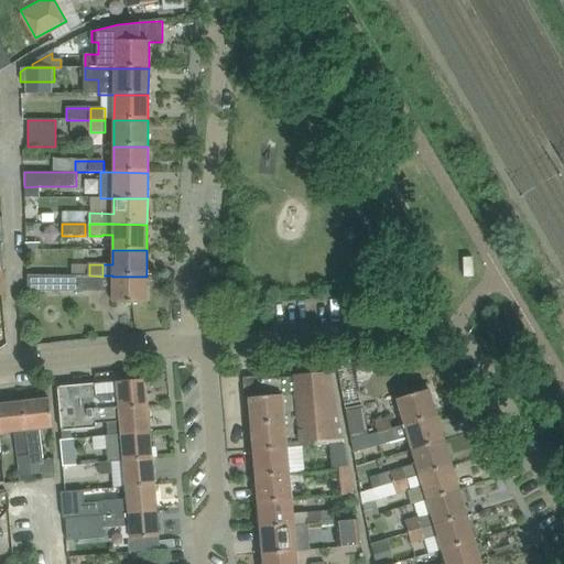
[(28,275),(28,292),(112,292),(112,303),(147,303),(147,277),(112,277),(112,275),(102,275),(102,277),(89,275),(28,275)]
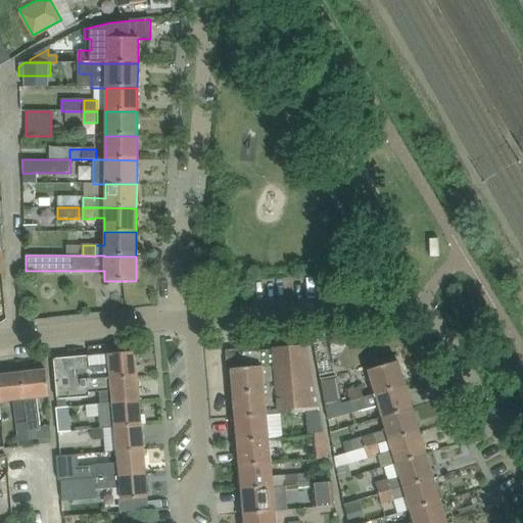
[(231,370),(233,394),(315,386),(306,347),(242,352),(243,369),(231,370)]
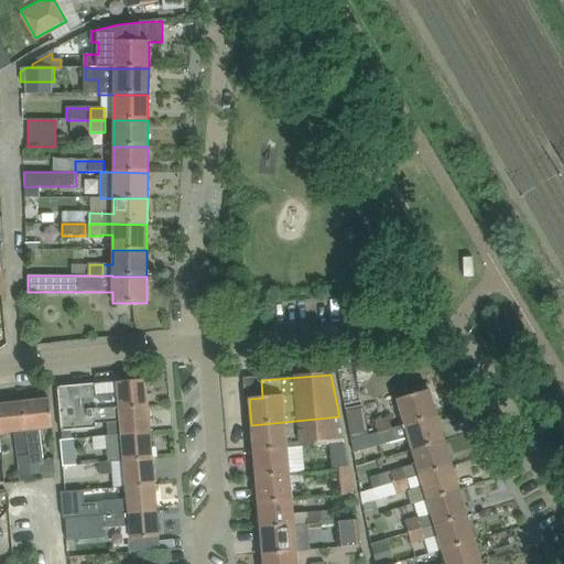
[(145,380),(117,382),(118,397),(97,398),(96,384),(58,388),(61,414),(98,411),(148,407),(145,380)]
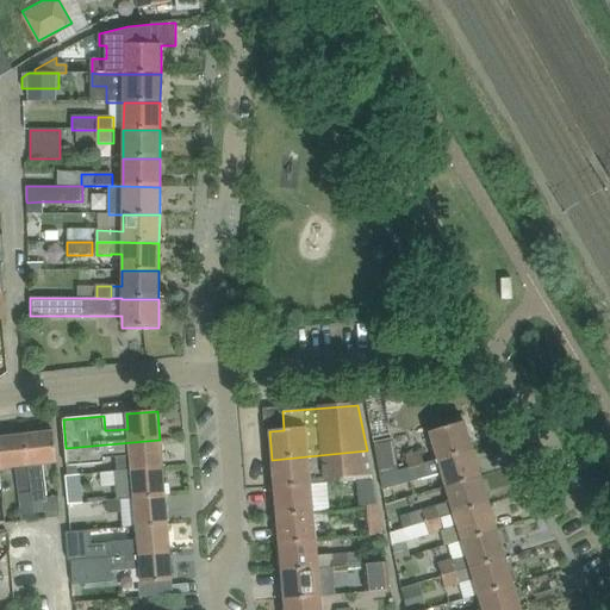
[(429,433),(437,459),(437,460),(473,449),(465,422),(429,433)]
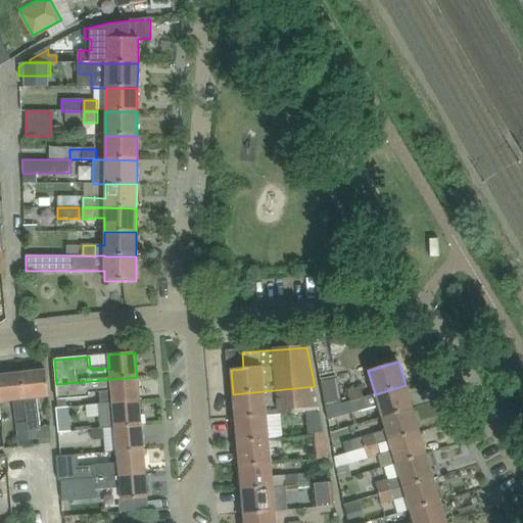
[(49,396),(46,371),(21,374),(27,422),(28,431),(41,430),(38,398),(49,396)]
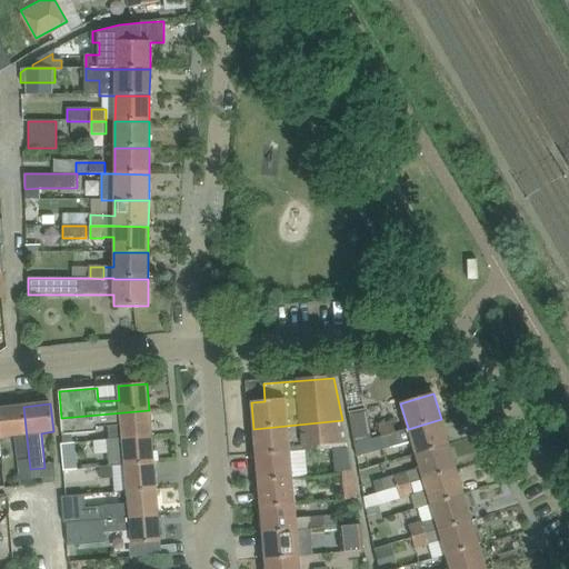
[(29,459),(23,407),(0,409),(0,437),(13,436),(17,460),(29,459)]
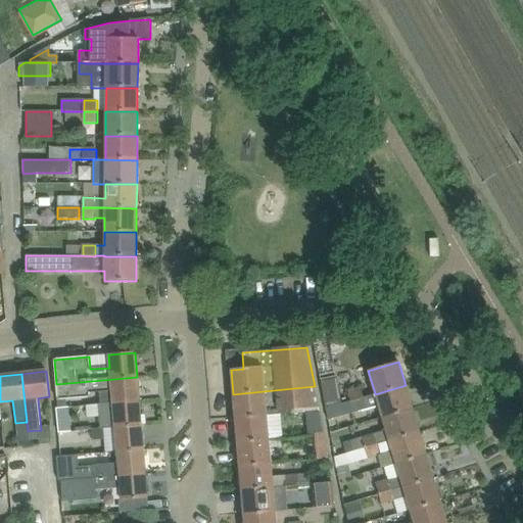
[(139,401),(137,377),(91,381),(92,393),(112,392),(113,403),(139,401)]
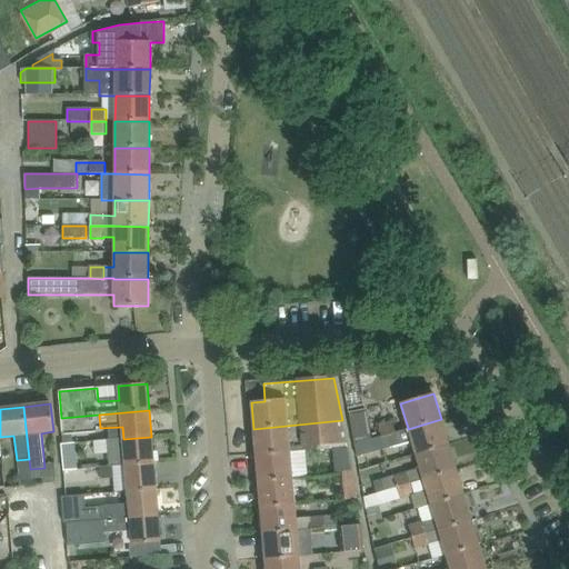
[(356,457),(412,441),(416,455),(448,445),(441,419),(408,429),(408,428),(396,431),(381,436),(372,438),(368,411),(349,416),(356,457)]
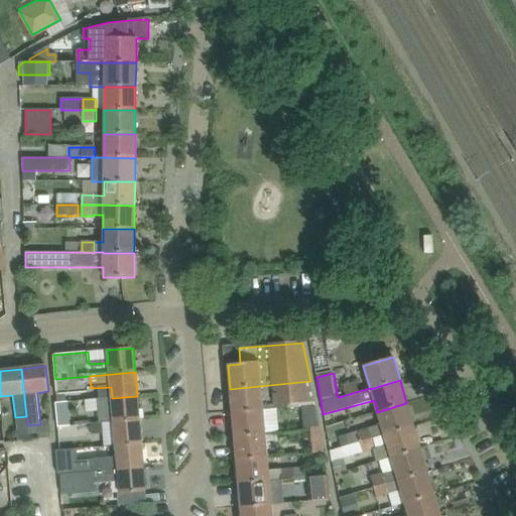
[(91,388),(90,376),(55,379),(56,395),(91,392),(91,388)]
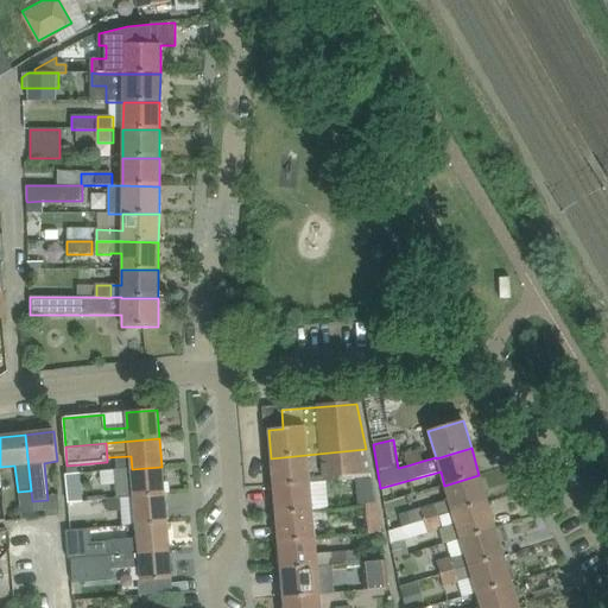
[(371,476),(366,449),(271,458),(273,486),(310,483),(310,482),(355,479),(371,476)]
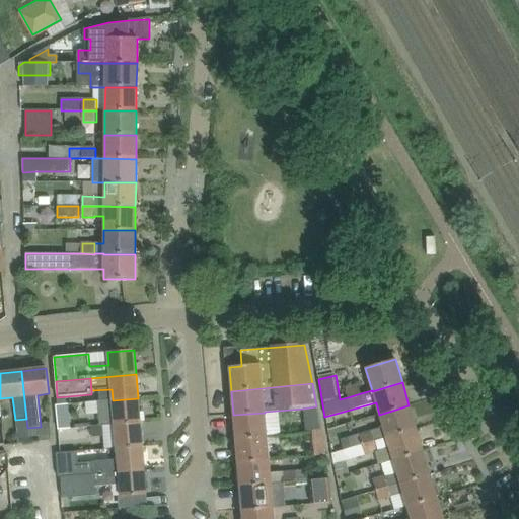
[(348,397),(361,393),(358,384),(346,388),(348,397)]
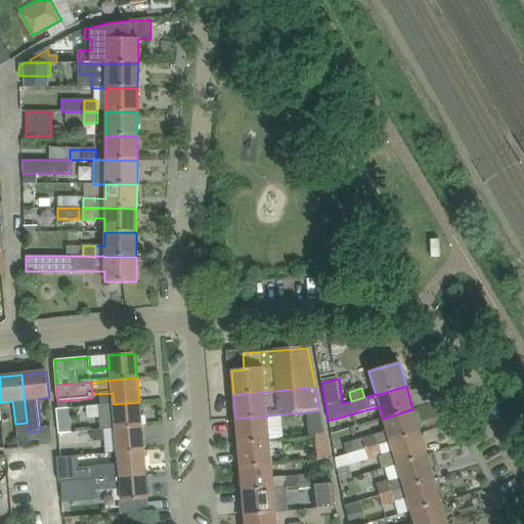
[(139,402),(114,404),(98,405),(100,430),(104,430),(116,429),(141,427),(139,402)]
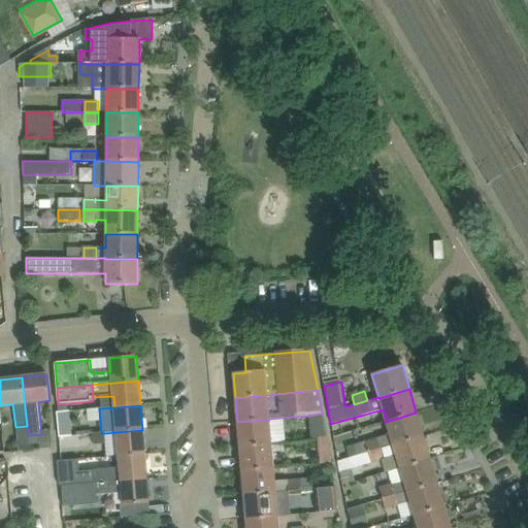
[(57,413),(59,437),(71,436),(69,411),(57,413)]
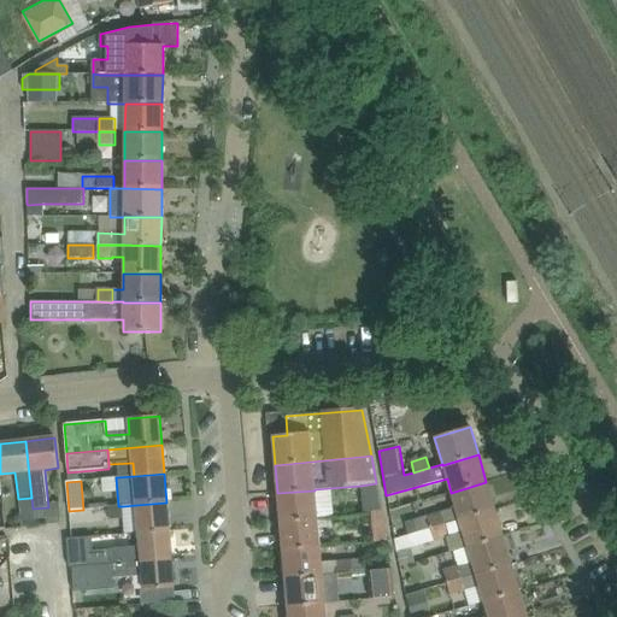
[(494,510),(486,482),(451,493),(456,507),(427,517),(430,529),(494,510)]
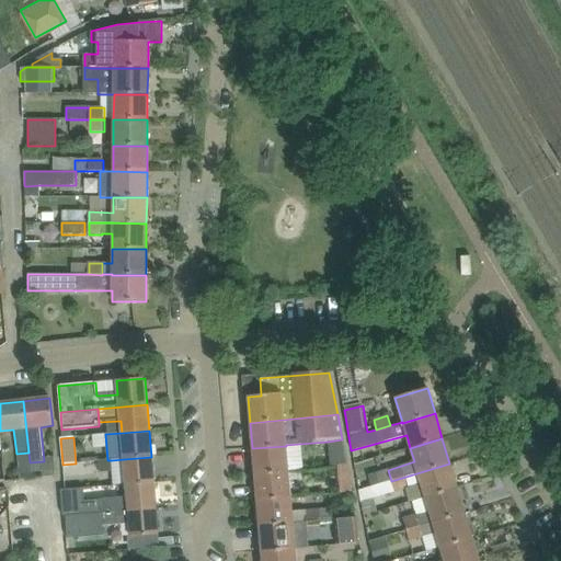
[(342,439),(328,442),(330,467),(335,466),(347,465),(342,439)]
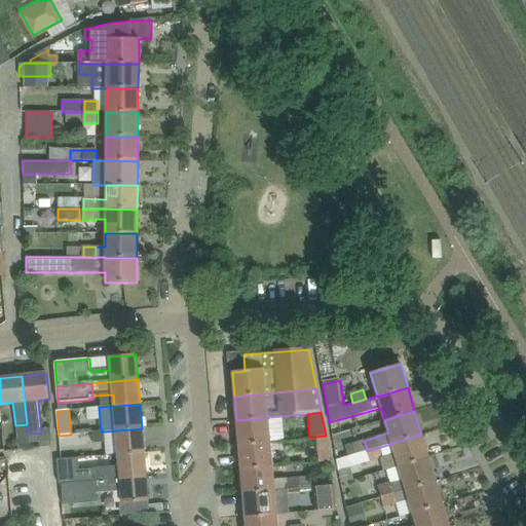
[(270,442),(268,418),(236,420),(238,445),(270,442)]
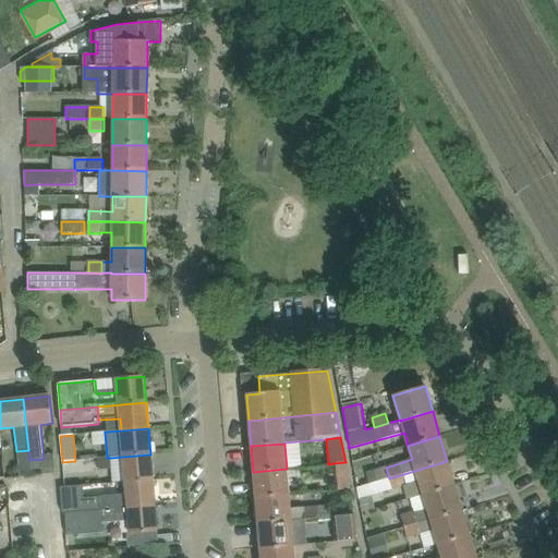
[(153,480),(150,455),(123,457),(125,482),(153,480)]
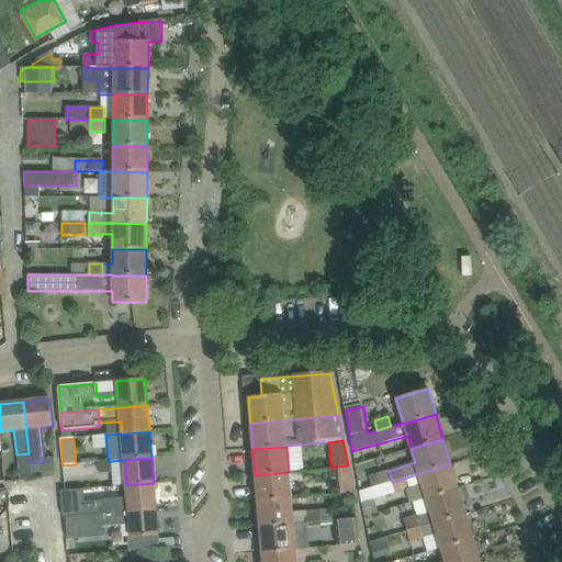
[(112,461),(108,461),(99,462),(100,473),(113,472),(112,461)]
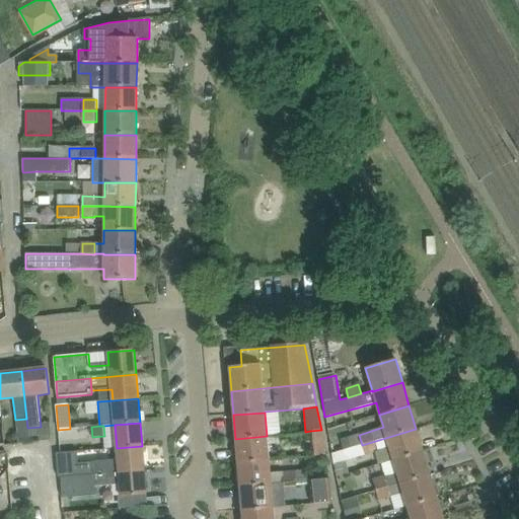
[(389,447),(393,460),(423,451),(416,429),(362,445),(365,454),(389,447)]
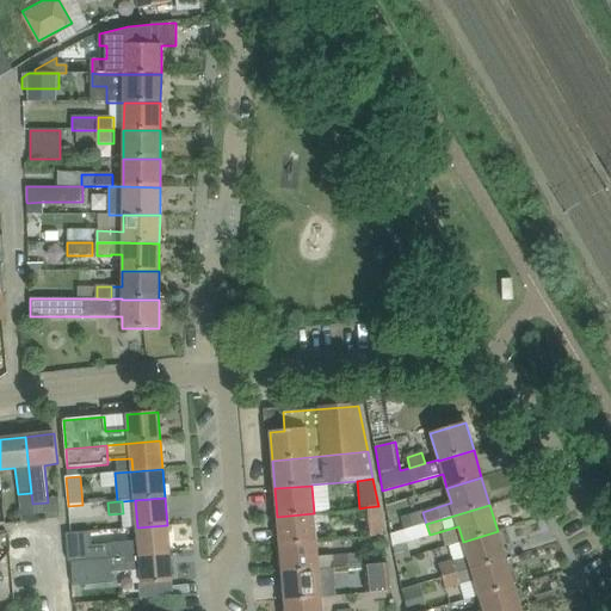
[(365,507),(368,522),(380,520),(378,506),(365,507)]
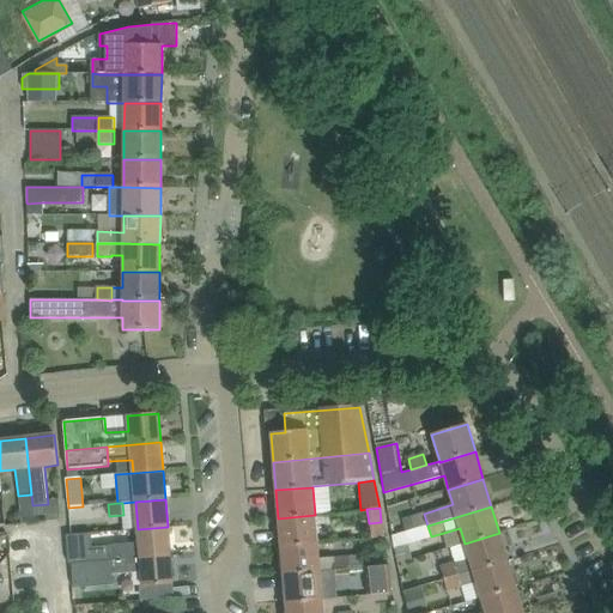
[(424,514),(404,520),(407,532),(428,526),(424,514)]
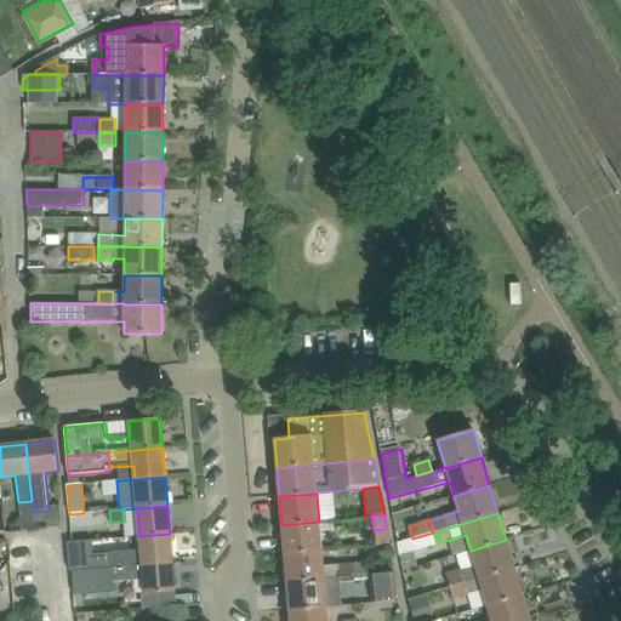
[(322,551),(319,522),(281,525),(284,554),(322,551)]
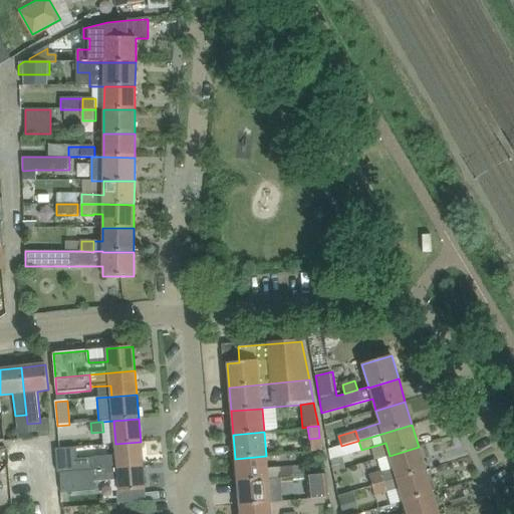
[(341,446),(329,449),(331,460),(343,456),(361,450),(358,441),(341,446)]
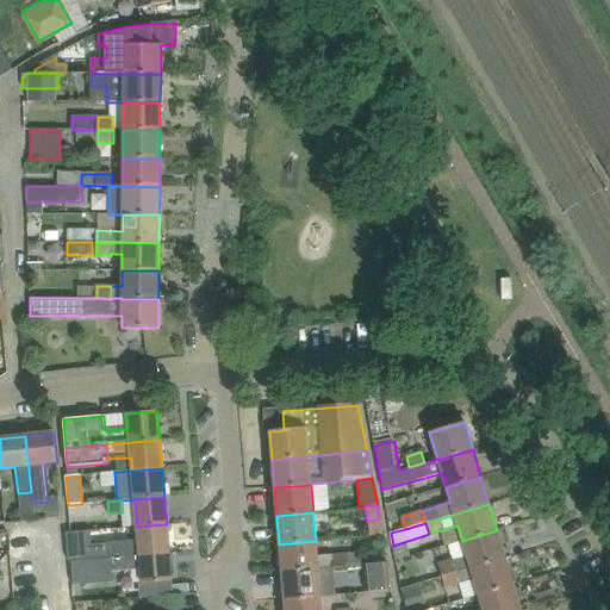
[(137,527),(138,540),(92,543),(91,531),(66,534),(68,561),(72,561),(111,558),(124,556),(169,552),(167,524),(137,527)]
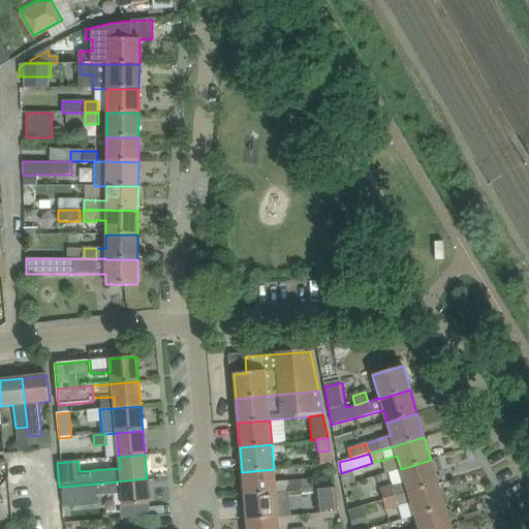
[(383,500),(396,496),(408,493),(438,484),(431,460),(401,469),(405,483),(380,490),(383,500)]
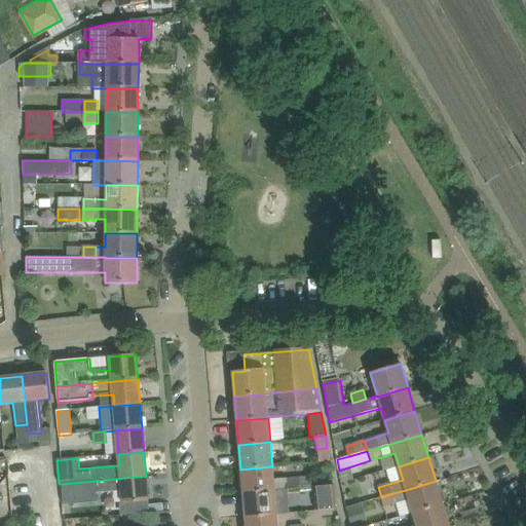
[(273,478),(272,466),(240,470),(242,493),(274,491),(314,487),(313,475),(273,478)]
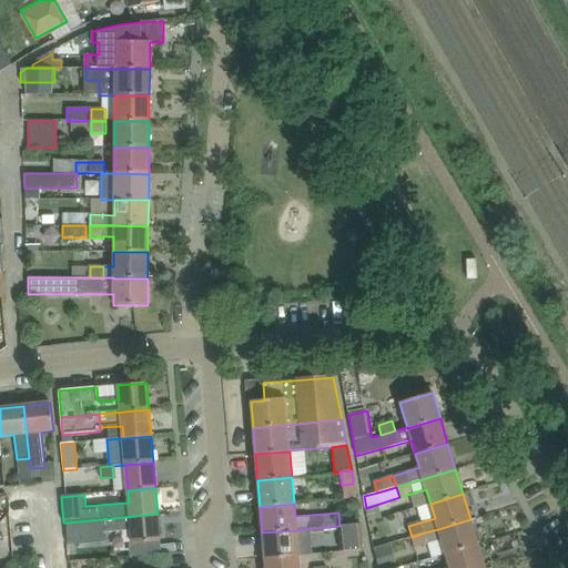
[(115,518),(103,519),(104,533),(131,530),(132,544),(139,544),(160,541),(158,514),(115,518)]
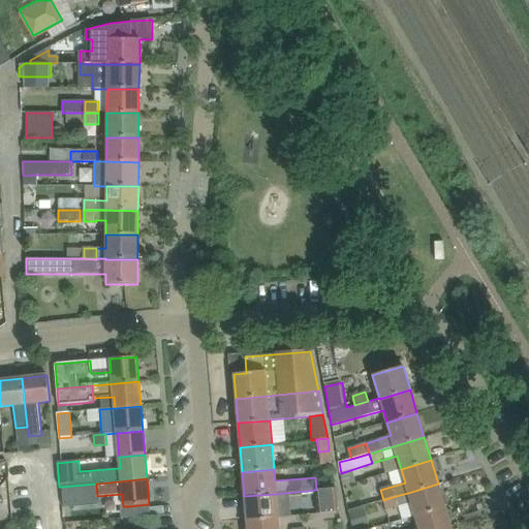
[(81,485),(62,487),(63,508),(98,505),(97,496),(96,484),(92,484),(81,485)]
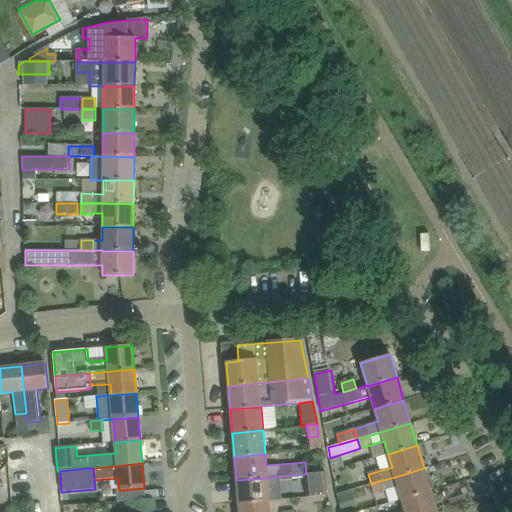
[(424,468),(395,477),(383,480),(371,484),(374,494),(398,487),(401,499),(431,491),(424,468)]
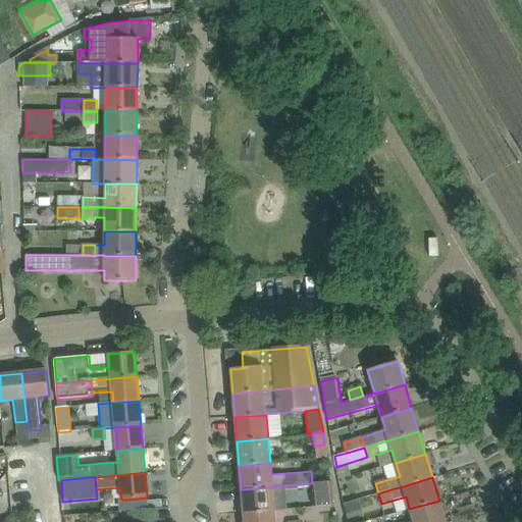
[(332,481),(312,483),(314,508),(334,506),(332,481)]
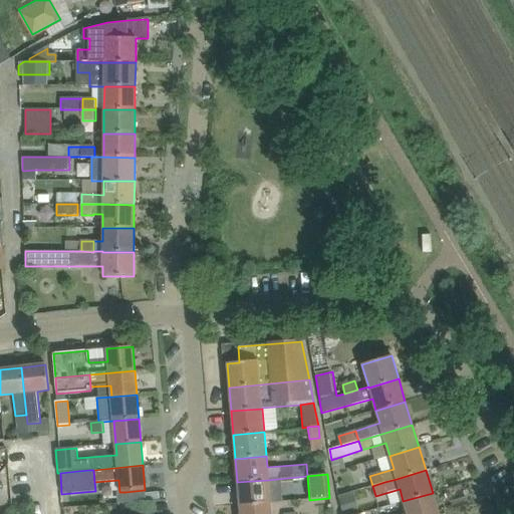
[(369,476),(358,479),(361,489),(372,486),(369,476)]
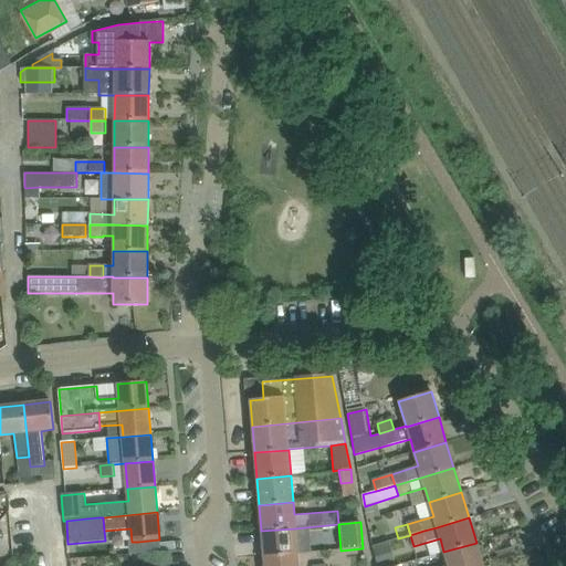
[(297,554),(295,528),(261,531),(263,557),(297,554)]
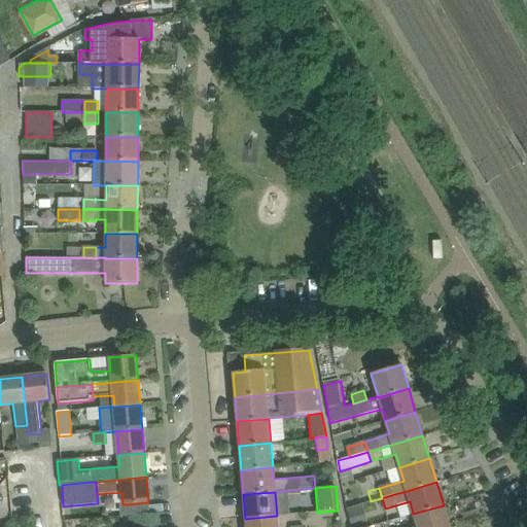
[(450,526),(444,505),(413,514),(417,526),(412,526),(450,526)]
